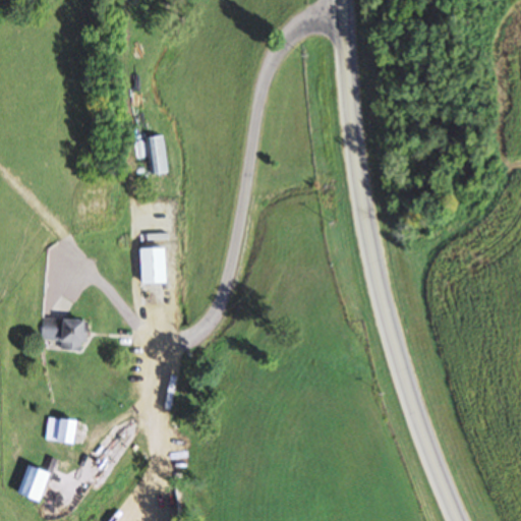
[(166,172),(162,134),(149,136),(152,173),(166,172)]
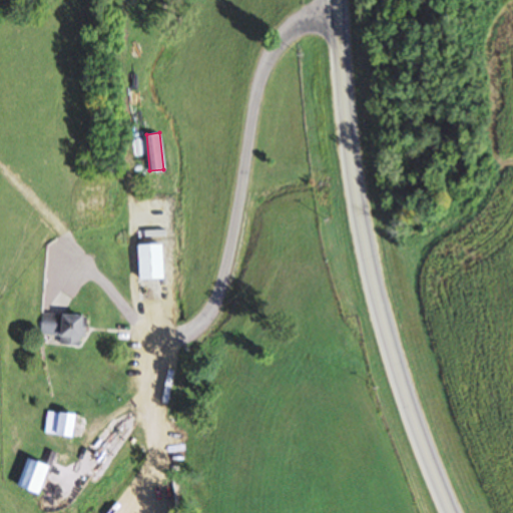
[(160,279),(160,243),(136,244),(136,279),(160,279)]
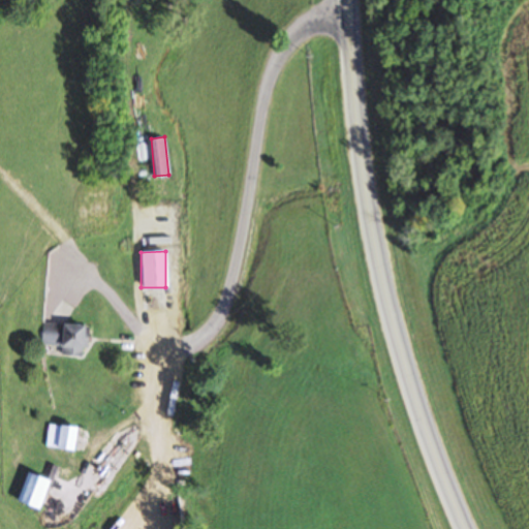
[(40,344),(59,345),(59,355),(84,356),(85,324),(41,322),(40,344)]
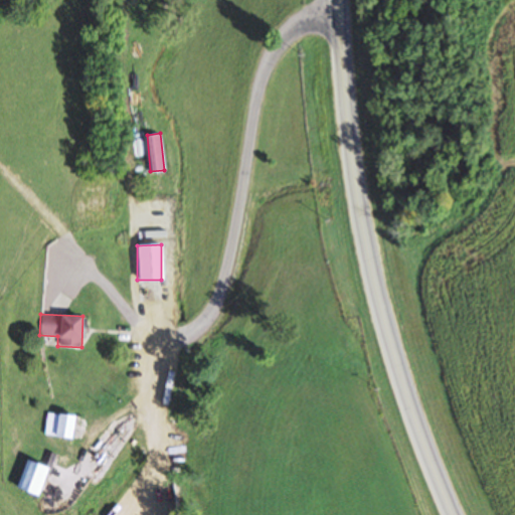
[(42,433),(67,441),(73,418),(48,411),(42,433)]
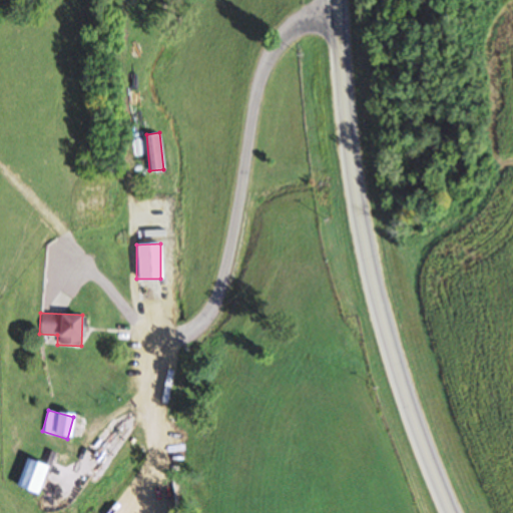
[(34,496),(46,467),(26,459),(14,488),(34,496)]
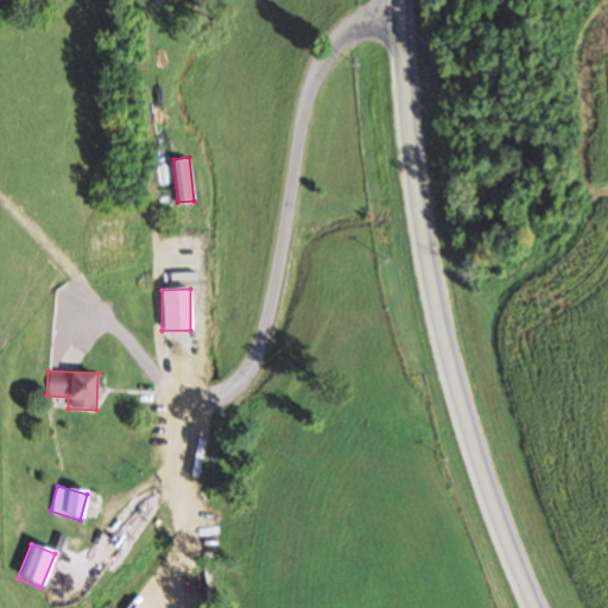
All buildings are outlined.
